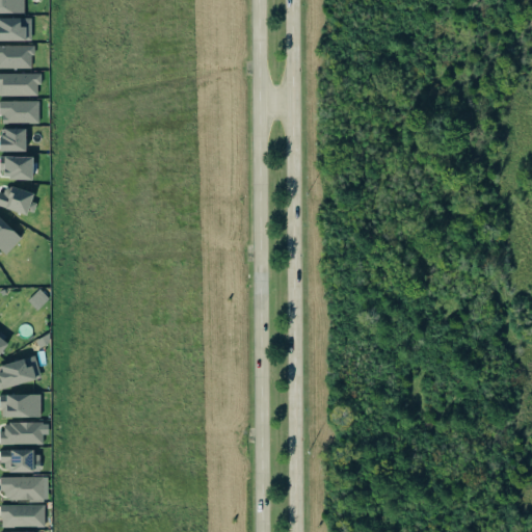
[(0,0),(0,12),(24,12),(24,0),(0,0)]
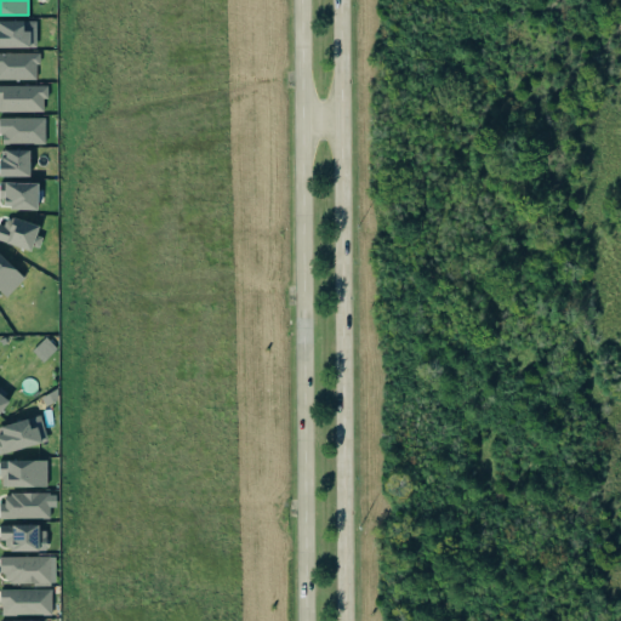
[(0,20),(0,46),(35,47),(36,21),(0,20)]
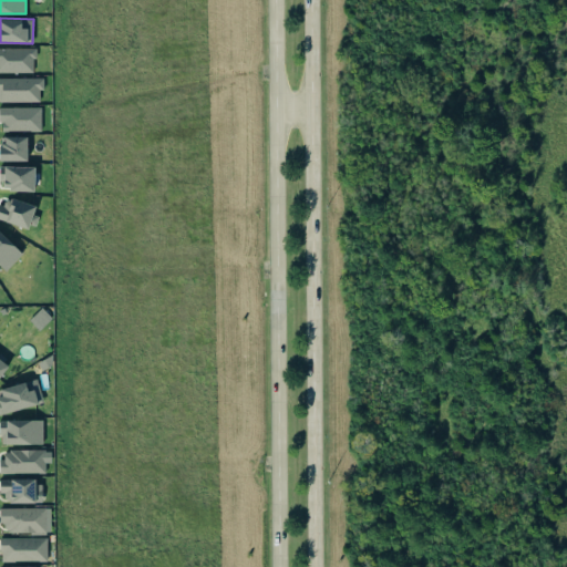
[(0,72),(35,72),(34,48),(0,48),(0,72)]
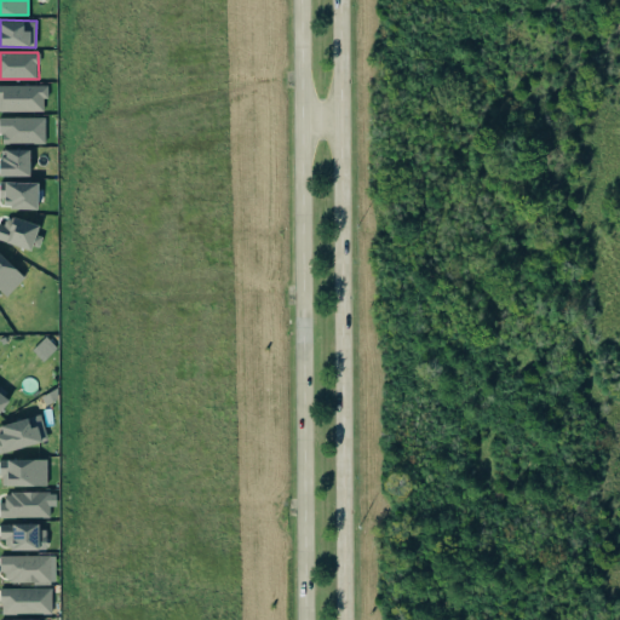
[(0,85),(0,110),(46,112),(46,85),(0,85)]
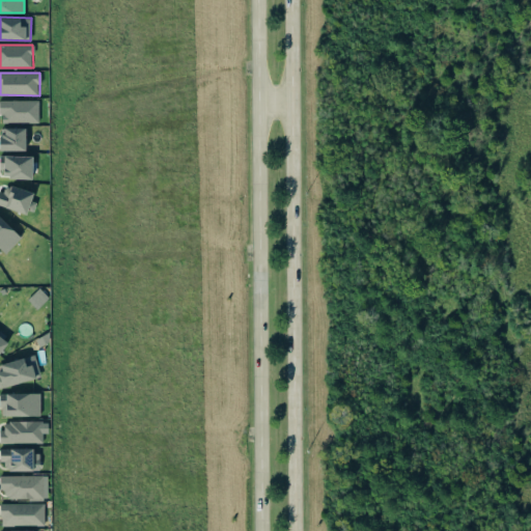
[(38,101),(0,100),(0,122),(38,122),(38,101)]
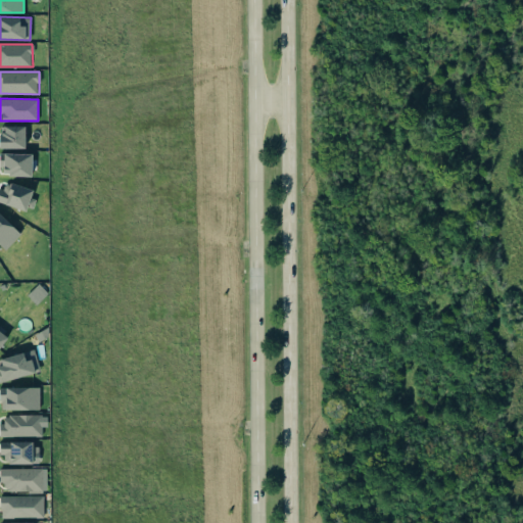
[(0,148),(26,148),(25,126),(0,126),(0,148)]
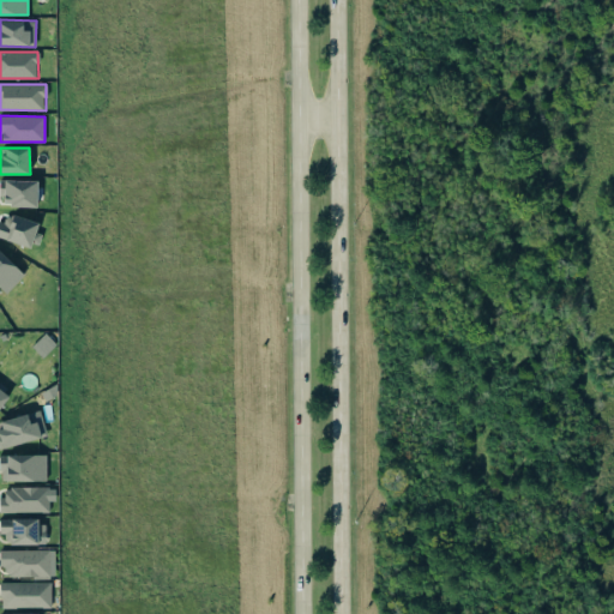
[(37,181),(0,179),(0,205),(37,206),(37,181)]
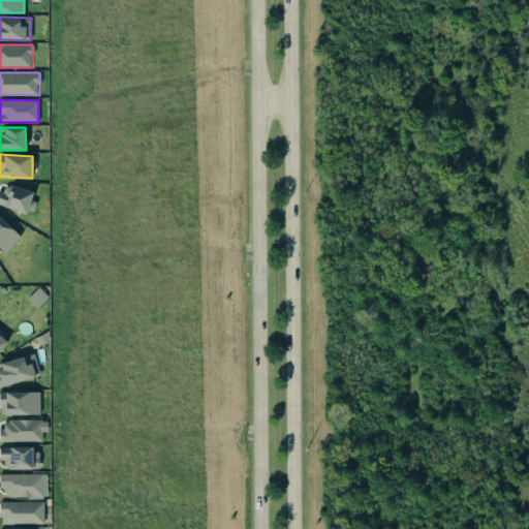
[(0,206),(28,212),(32,192),(0,185),(0,206)]
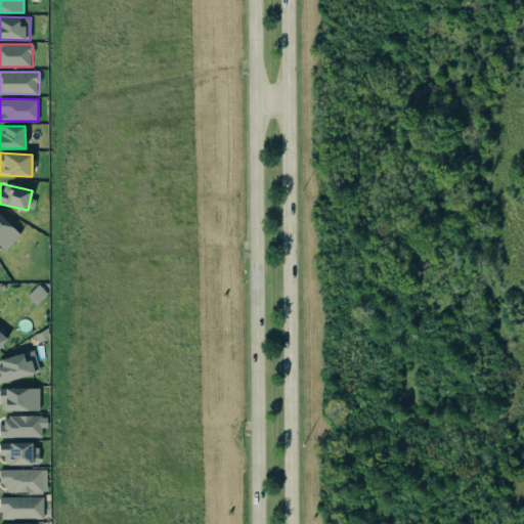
[(0,245),(5,251),(20,234),(0,214),(0,245)]
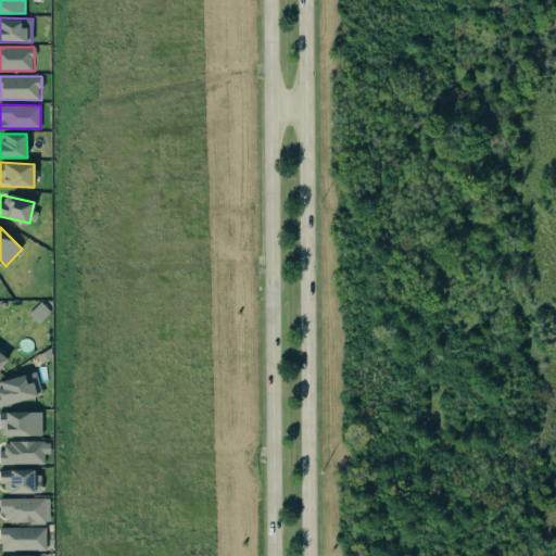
[(51,312),(41,302),(28,314),(38,324),(51,312)]
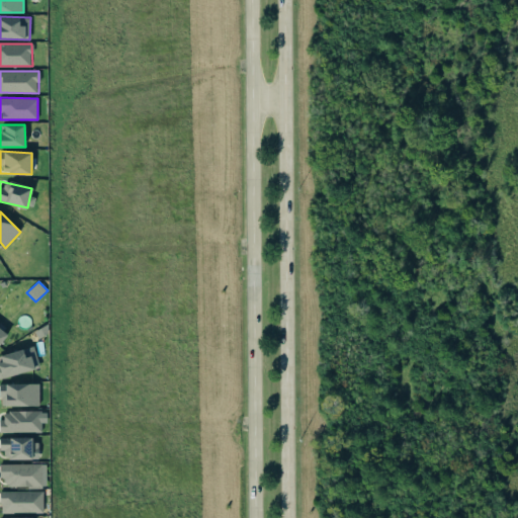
[(0,344),(8,334),(0,328),(0,344)]
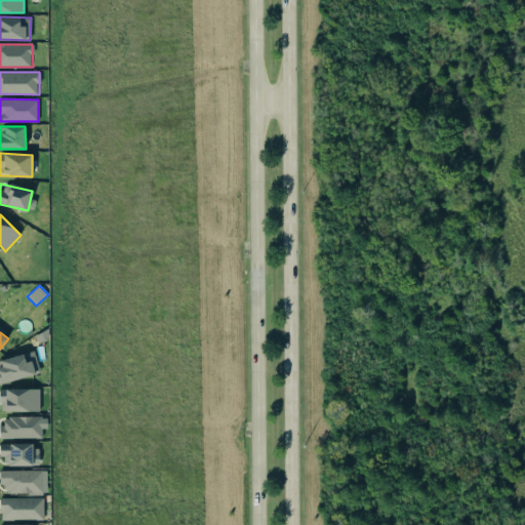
[(40,373),(34,351),(0,359),(0,380),(1,384),(40,373)]
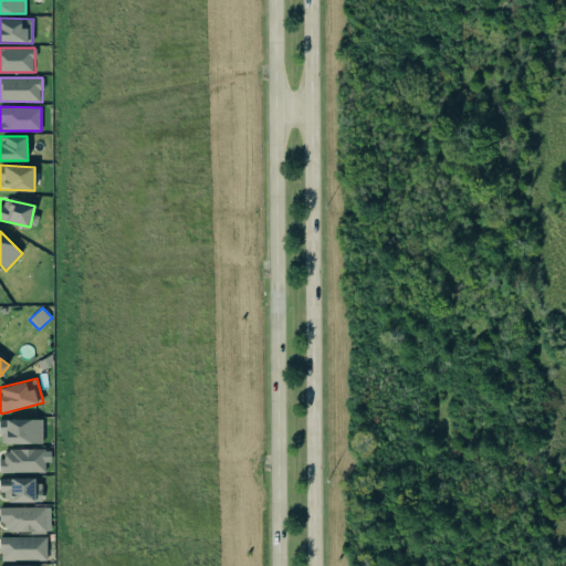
[(43,419),(0,418),(0,442),(42,443),(43,419)]
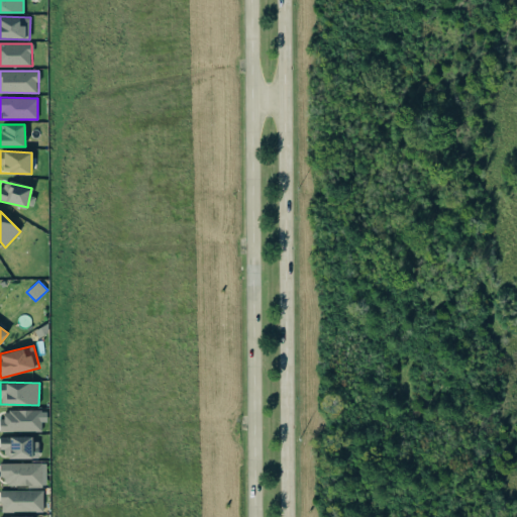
[(0,431),(41,431),(41,422),(46,422),(46,410),(5,410),(5,418),(0,418),(0,431)]
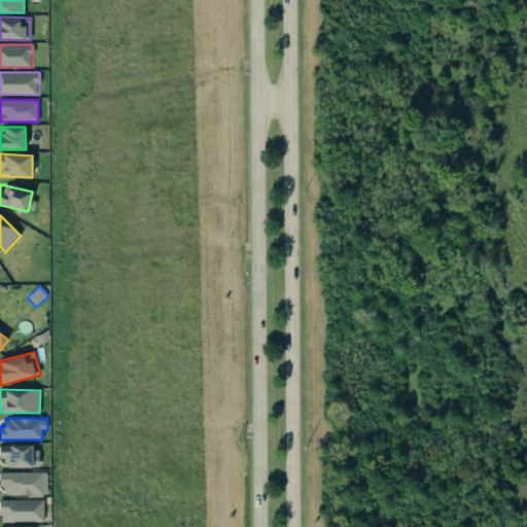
[(1,446),(1,467),(39,467),(38,446),(1,446)]
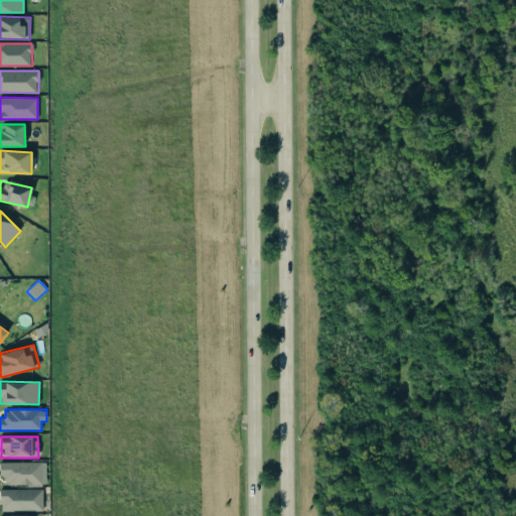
[(45,462),(1,463),(1,485),(45,485),(45,462)]
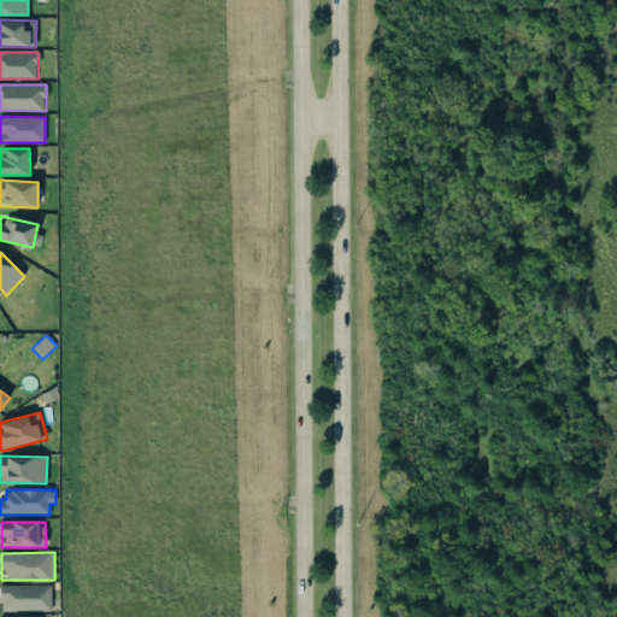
[(0,586),(1,611),(52,611),(51,585),(0,586)]
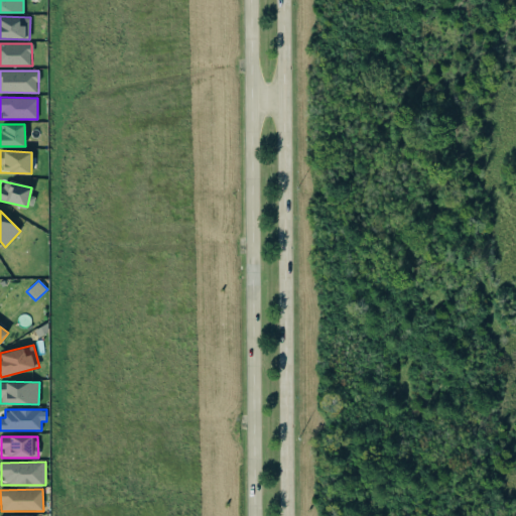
All buildings are outlined.
